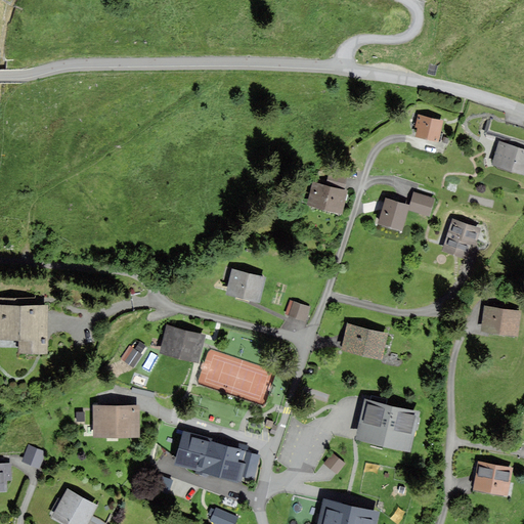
[(442,121),(418,116),(415,127),(418,128),(416,135),(437,139),(442,121)]
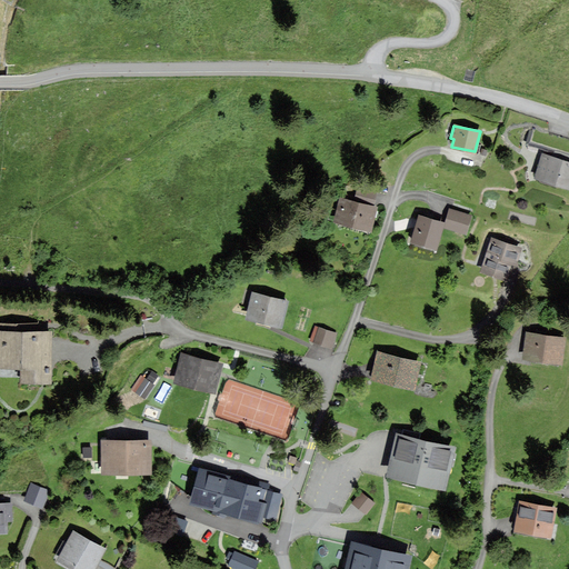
[(568,161),(543,153),(537,177),(568,187),(568,161)]
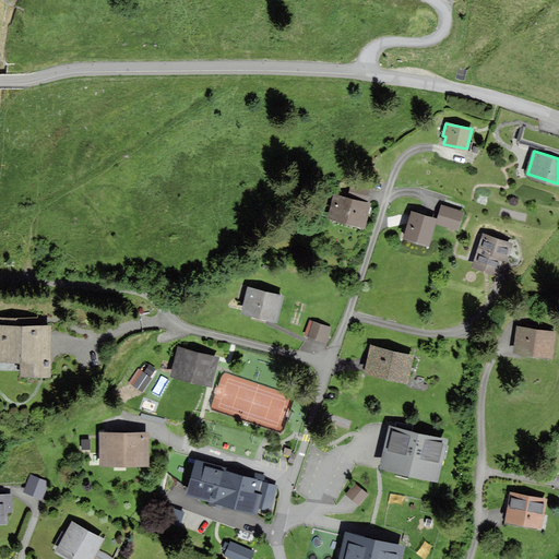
[(340,192),(332,216),(366,226),(373,202),(340,192)]
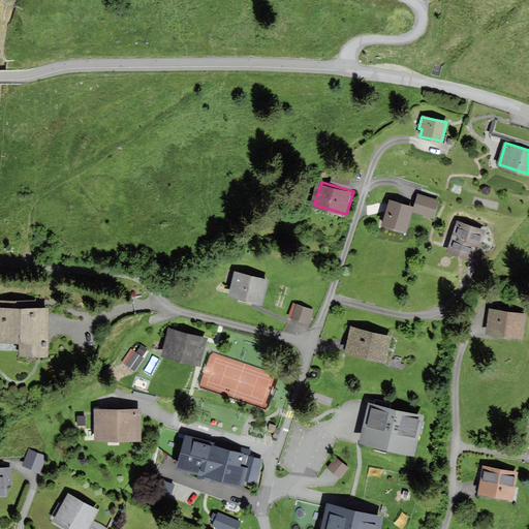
[(438,201),(418,195),(413,211),(433,217),(438,201)]
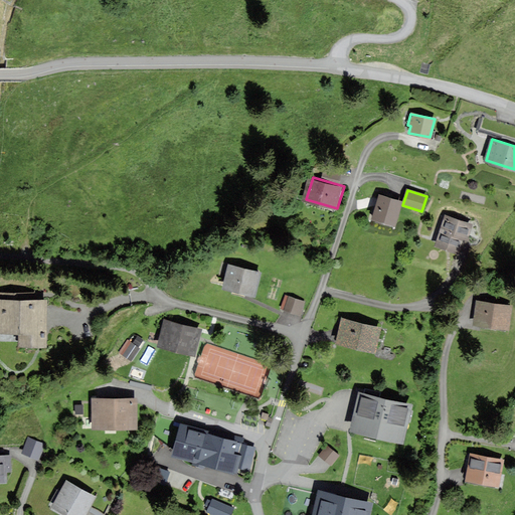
[(379,196),(372,219),(393,225),(401,202),(379,196)]
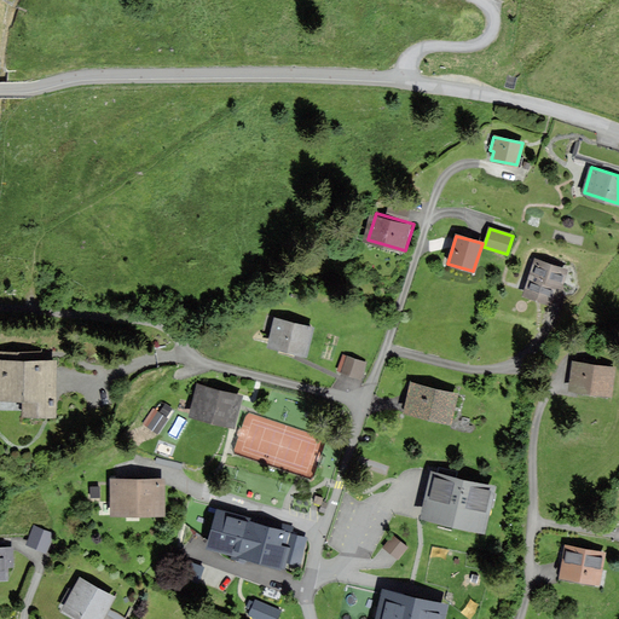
[(566,271),(536,260),(524,296),(554,306),(566,271)]
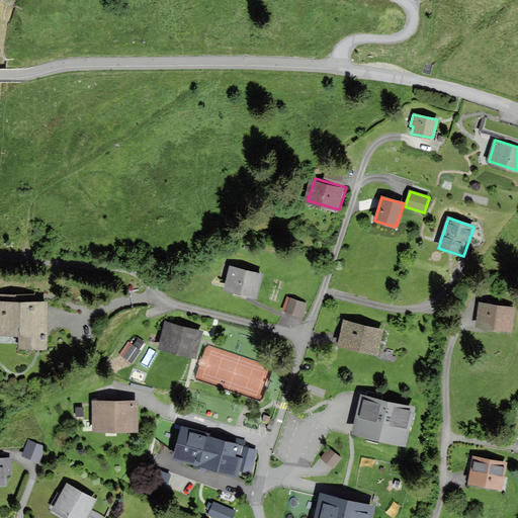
[(261,274),(229,267),(224,289),(255,296),(261,274)]
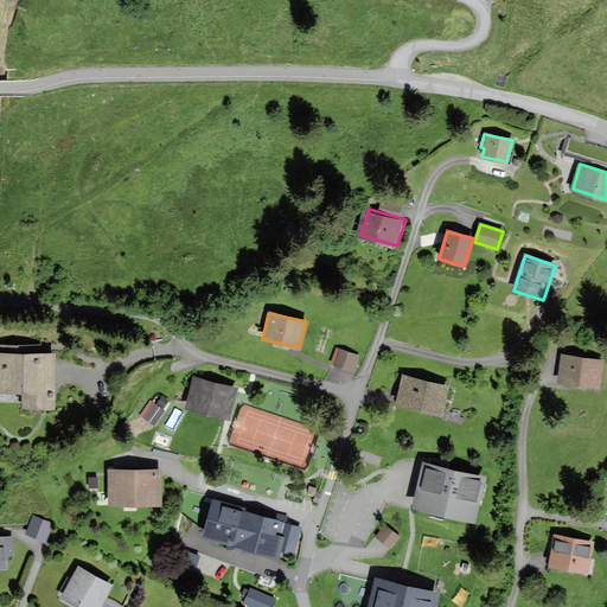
[(55,353),(0,351),(0,390),(53,393),(55,353)]
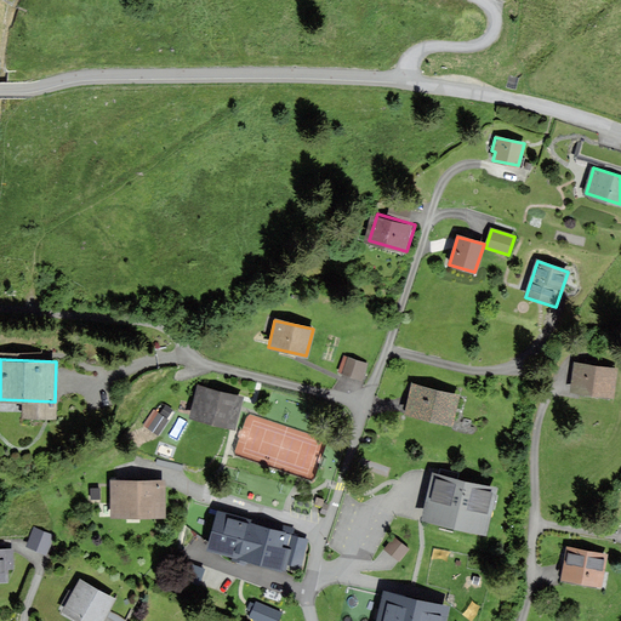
[(366,365),(348,359),(343,374),(362,379),(366,365)]
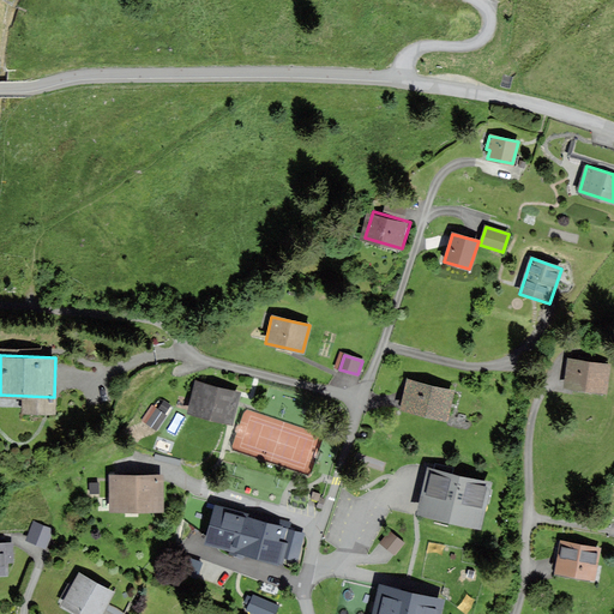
[(609,366),(569,361),(565,389),(606,393),(609,366)]
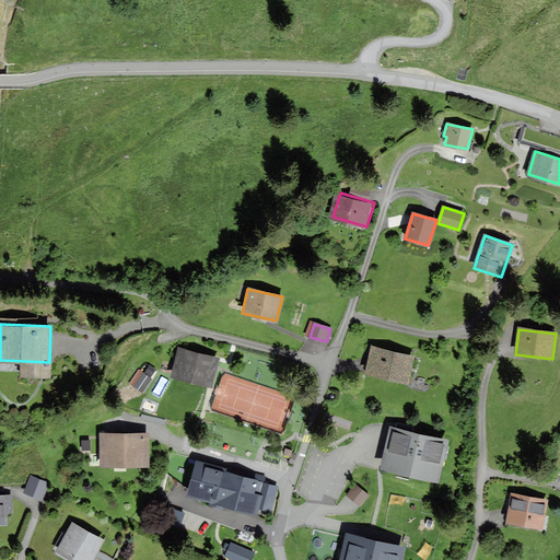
[(412,356),(371,347),(365,374),(406,382),(412,356)]
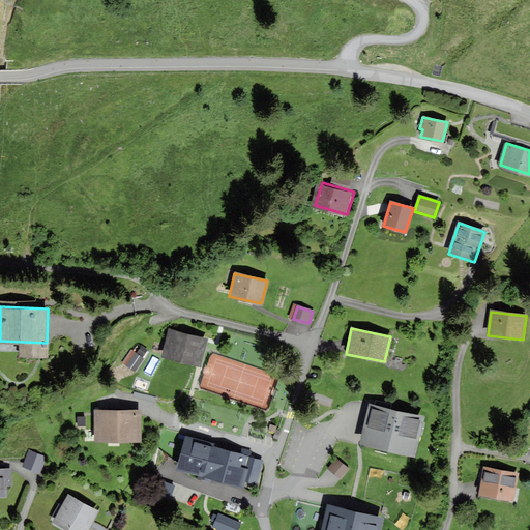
[(206,340),(169,329),(162,355),(199,365),(206,340)]
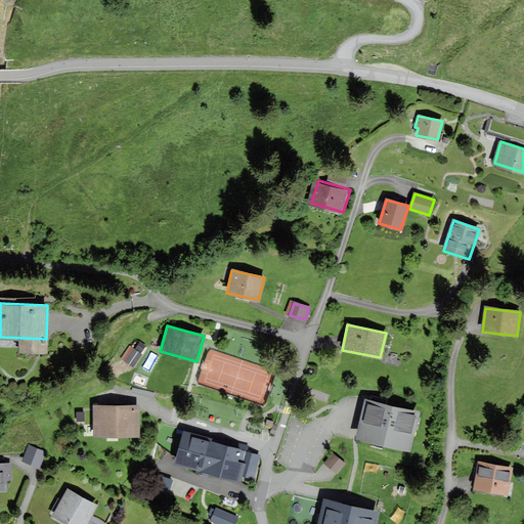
[(418,411),(366,398),(356,437),(408,450),(418,411)]
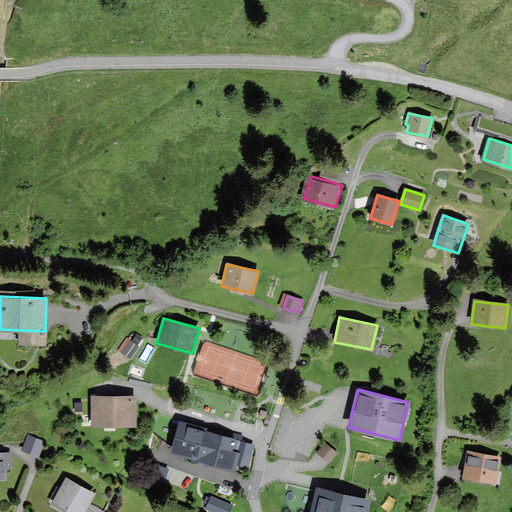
[(135,397),(93,397),(93,426),(135,426),(135,397)]
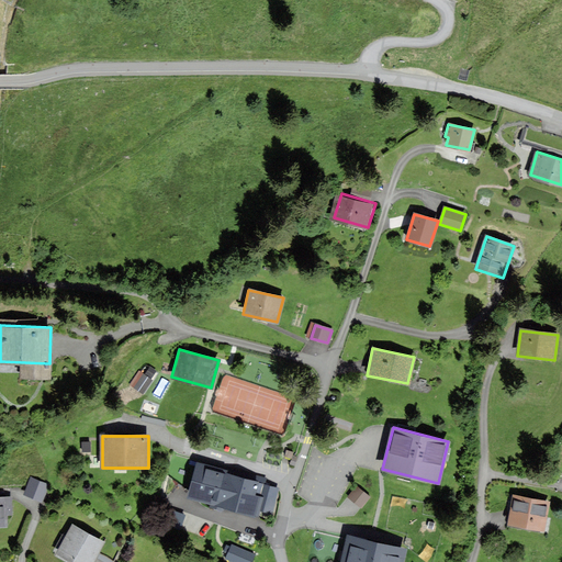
[(265,481),(195,462),(187,495),(256,514),(265,481)]
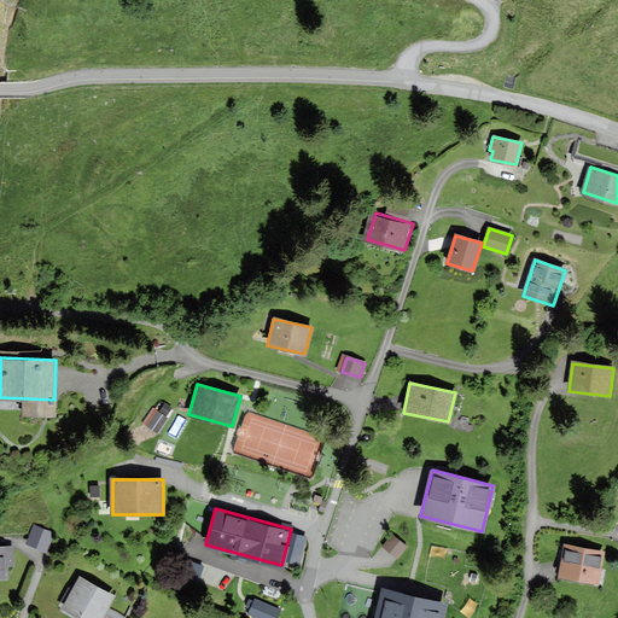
[(51,535),(34,529),(27,544),(45,551),(51,535)]
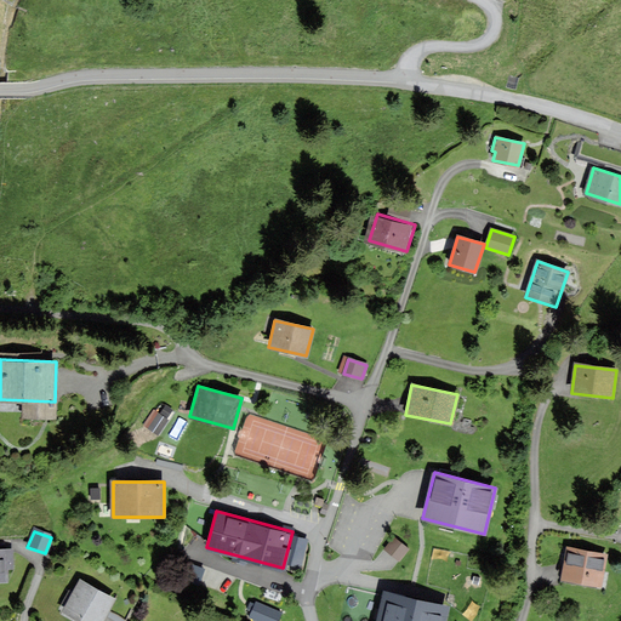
[(409,548),(396,539),(386,550),(399,560),(409,548)]
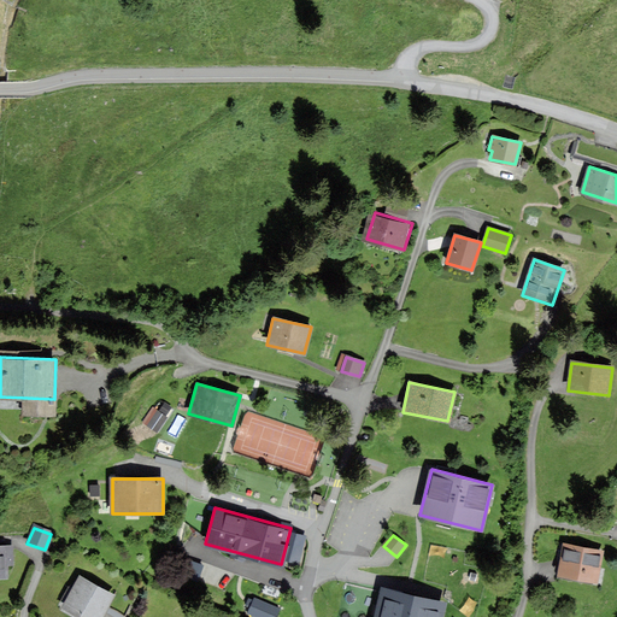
[(0,544),(0,576),(15,577),(16,545),(0,544)]
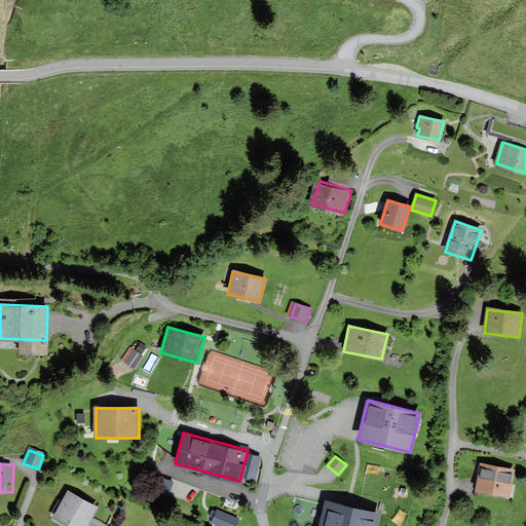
[(513,470),(481,464),(476,491),(508,497),(513,470)]
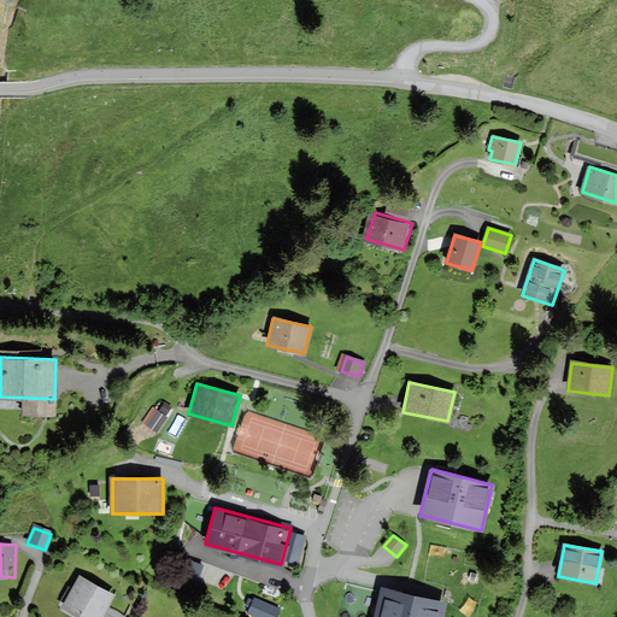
[(100,616),(112,595),(78,576),(60,610),(74,616),(100,616)]
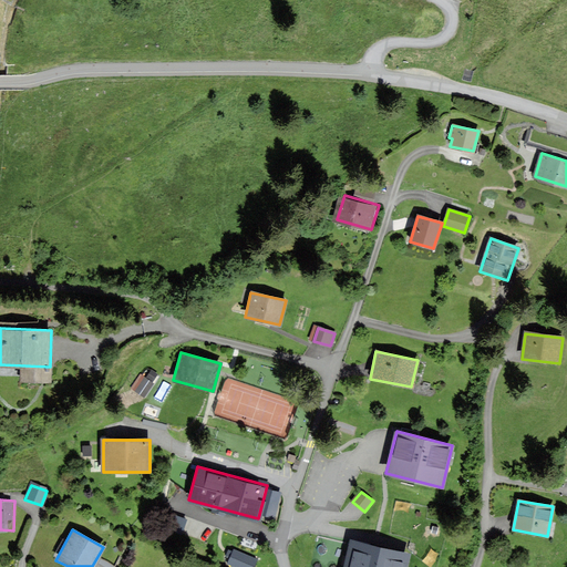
[(403,566),(406,558),(354,547),(350,566),(403,566)]
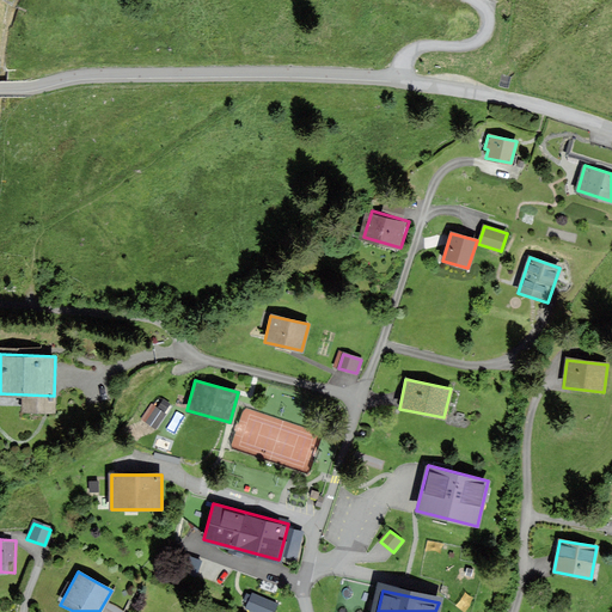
[(254,593),(246,609),(254,611),(275,611),(279,604),(254,593)]
